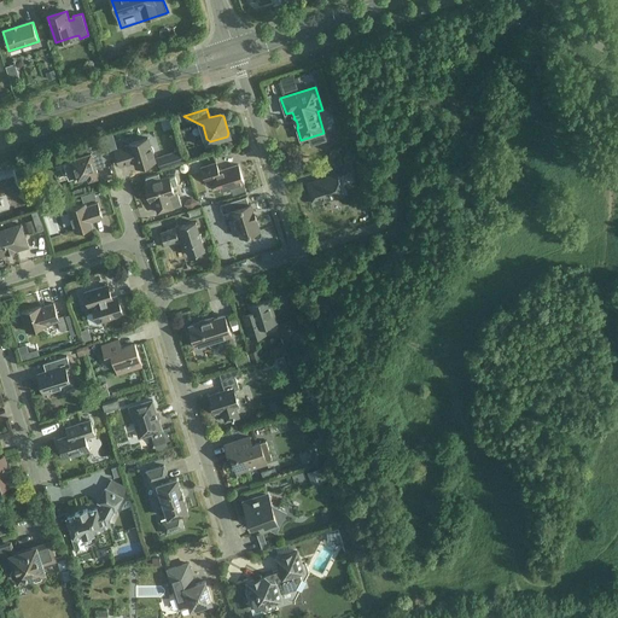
[(168,128),(182,126),(180,115),(167,117),(168,128)]
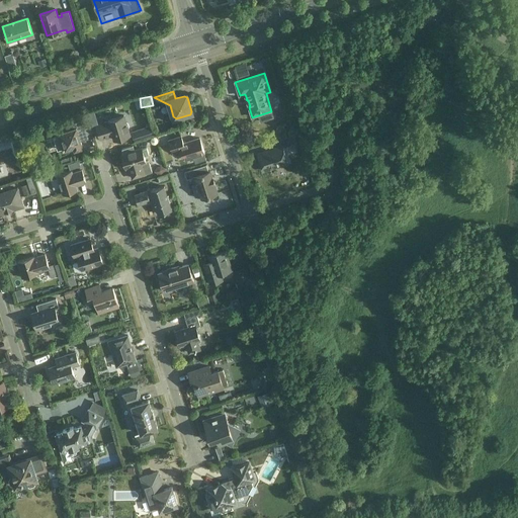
[(97,125),(99,125),(93,107),(86,110),(92,131),(94,131),(98,128),(97,125)]
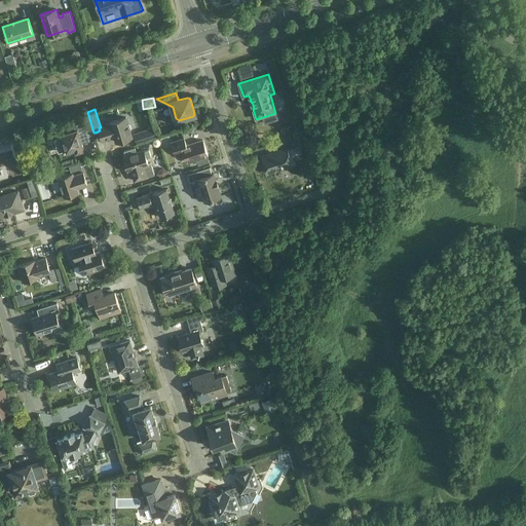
[(91,134),(92,133),(86,112),(81,114),(83,121),(87,135),(91,134)]
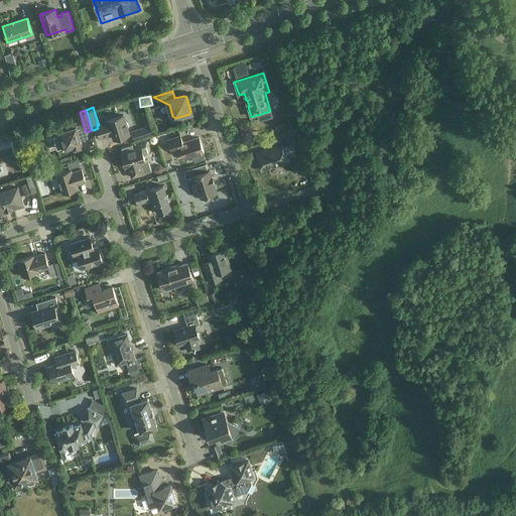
[(99,125),(97,125),(98,128),(101,138),(109,135),(109,134),(112,133),(114,139),(130,134),(128,129),(129,128),(128,124),(126,123),(124,115),(108,120),(109,122),(99,125)]
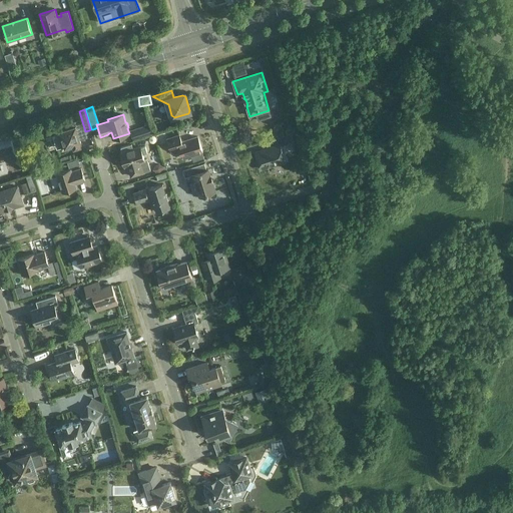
[(54,135),(57,147),(62,146),(63,146),(64,146),(64,147),(66,147),(68,147),(70,147),(71,145),(73,145),(74,147),(81,145),(80,143),(81,142),(79,135),(86,133),(85,131),(81,118),(66,122),(68,128),(59,131),(60,133),(54,135)]
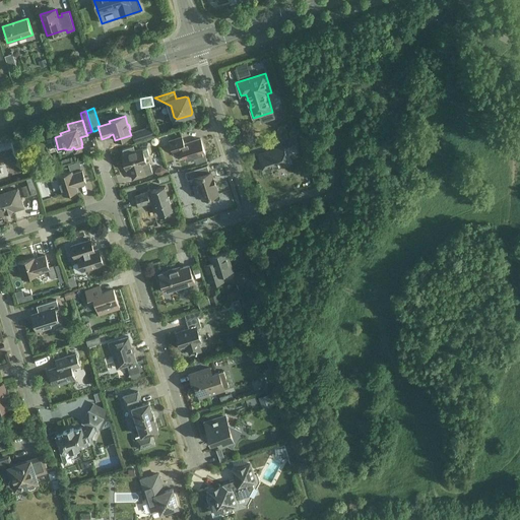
[(259,154),(264,172),(289,164),(284,147),(298,143),(295,135),(278,140),(280,147),(273,150),(274,151),(270,152),(269,151),(259,154)]
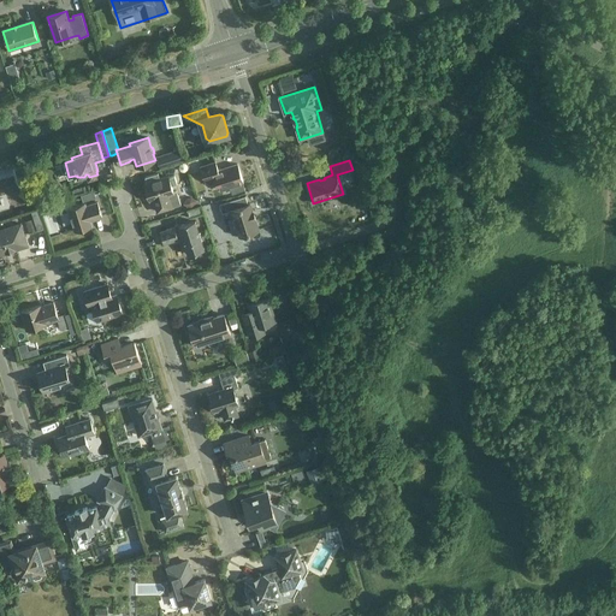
[(215,163),(201,167),(206,182),(215,178),(219,189),(230,185),(232,194),(246,190),(243,182),(238,165),(218,171),(215,163)]
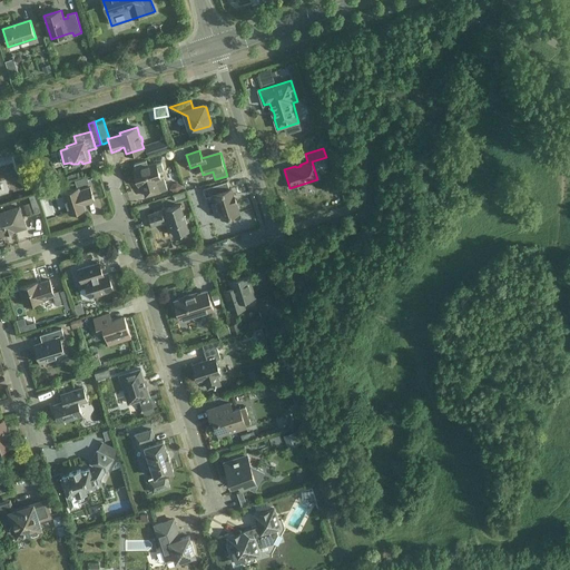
[(134,170),(139,185),(144,184),(145,187),(144,188),(146,196),(167,189),(164,177),(160,177),(159,172),(164,170),(161,163),(157,165),(156,163),(148,166),(146,160),(135,164),(136,169),(134,170)]
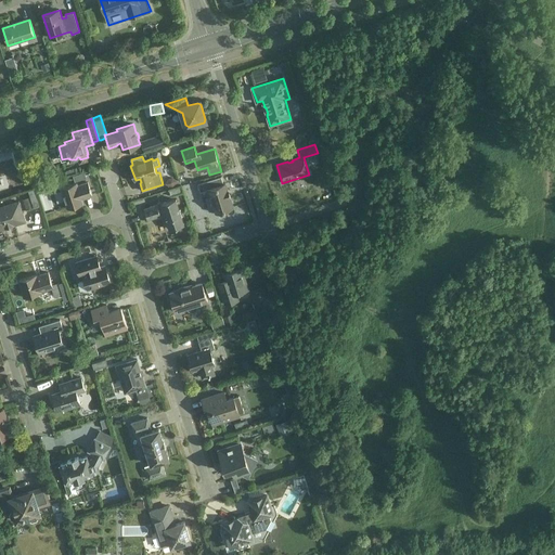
[(172,183),(186,180),(185,173),(171,177),(172,183)]
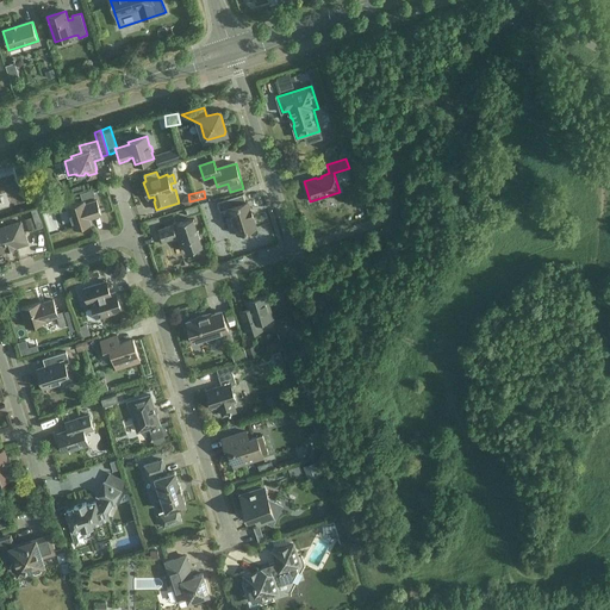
[(241,236),(243,237),(248,236),(249,234),(248,230),(256,228),(253,217),(254,216),(250,207),(248,201),(246,203),(243,194),(218,203),(221,211),(226,210),(229,217),(232,216),(238,234),(240,232),(241,236)]
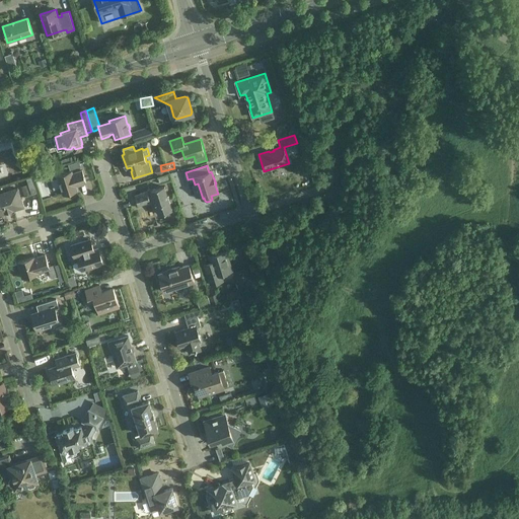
[(61,187),(64,195),(78,190),(76,184),(79,183),(79,184),(86,182),(82,170),(72,173),(72,171),(58,175),(59,178),(58,181),(59,186),(61,187)]
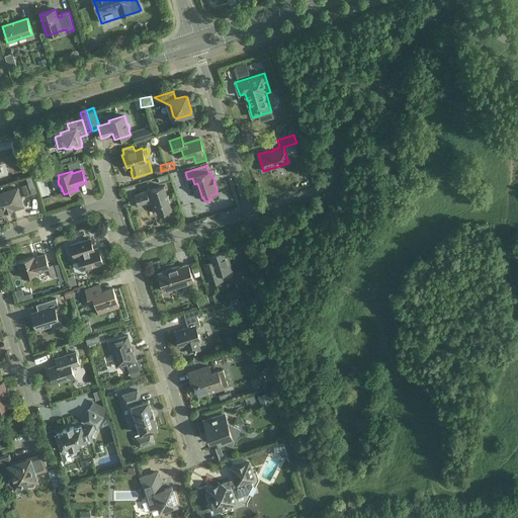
[(175,170),(163,173),(165,180),(177,177),(175,170)]
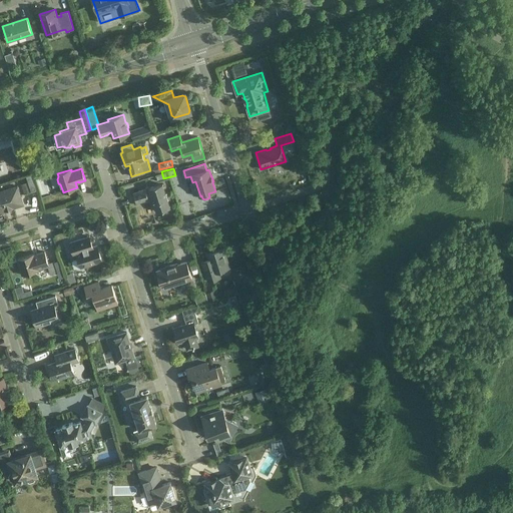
[(21,184),(25,194),(32,191),(29,181),(21,184)]
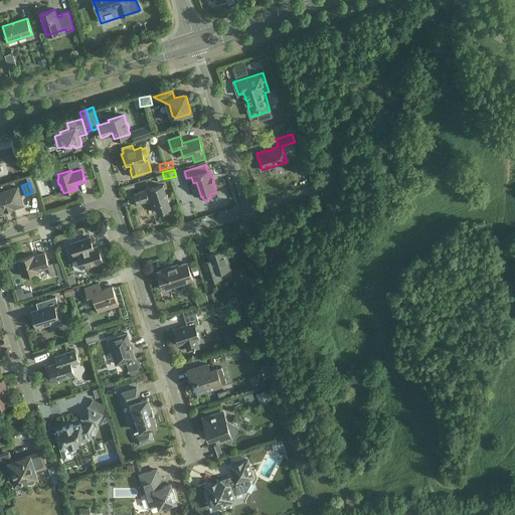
[(153,198),(158,212),(171,208),(163,185),(150,189),(151,193),(148,194),(146,190),(134,194),(137,204),(149,200),(149,199),(153,198)]
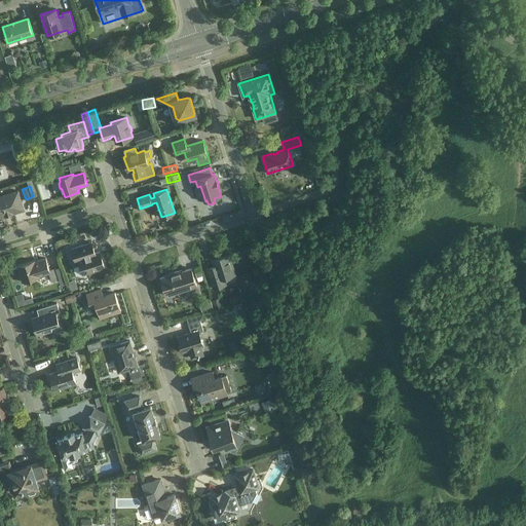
[(0,196),(0,217),(5,216),(13,214),(13,213),(24,210),(17,191),(0,196)]
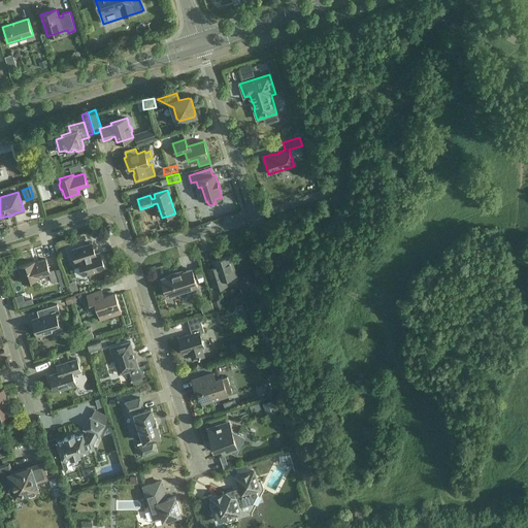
[(77,262),(76,261),(79,261),(84,275),(105,268),(100,253),(94,255),(93,252),(94,252),(95,251),(92,243),(72,250),(76,262),(77,262)]
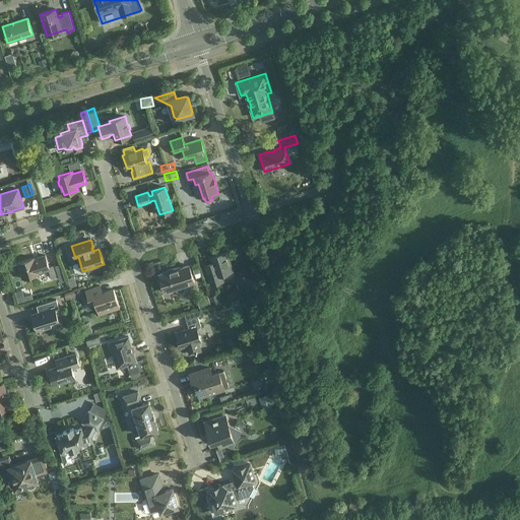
[(205,265),(206,269),(211,285),(220,282),(219,279),(225,277),(226,275),(225,273),(233,271),(226,252),(210,257),(212,263),(205,265)]
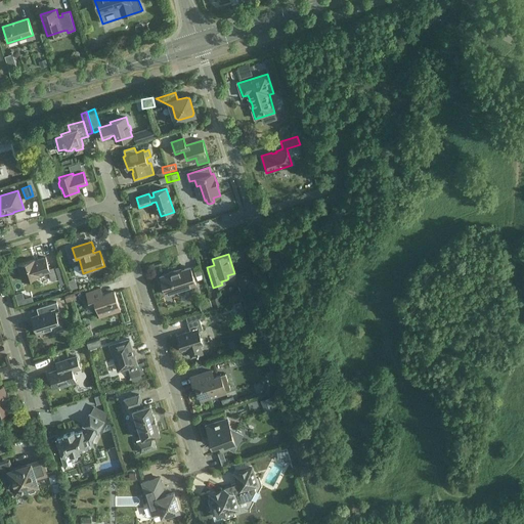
[(23,280),(24,281),(39,276),(39,275),(39,274),(50,271),(52,280),(59,278),(55,266),(49,268),(46,257),(45,257),(35,261),(34,260),(18,265),(24,280),(23,280)]
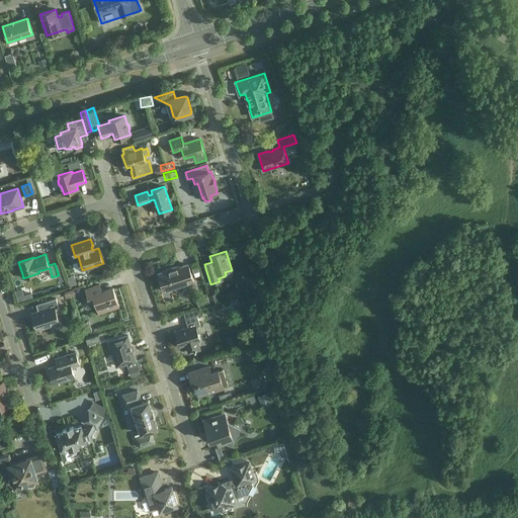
[(159,278),(159,279),(160,281),(161,282),(164,291),(174,287),(176,289),(177,291),(180,291),(182,290),(184,289),(185,286),(184,284),(194,281),(188,264),(176,268),(176,267),(167,270),(158,273),(160,277),(159,278)]
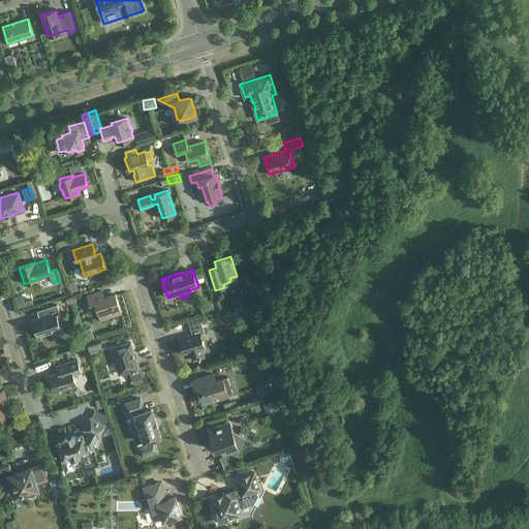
[(102,290),(88,296),(91,306),(96,304),(101,319),(122,313),(116,294),(104,298),(102,290)]
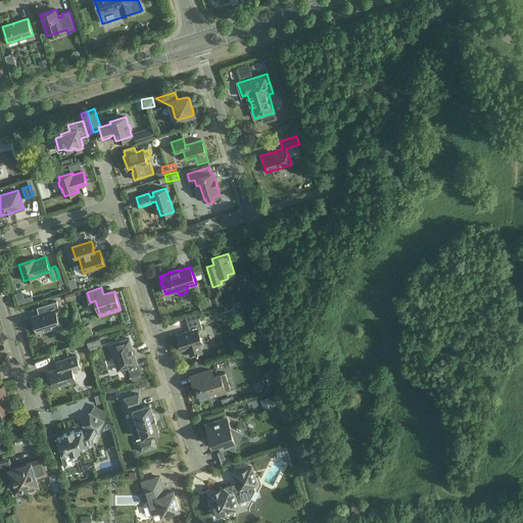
[(57,301),(40,306),(42,312),(41,314),(33,317),(38,333),(60,326),(56,312),(59,311),(57,301)]
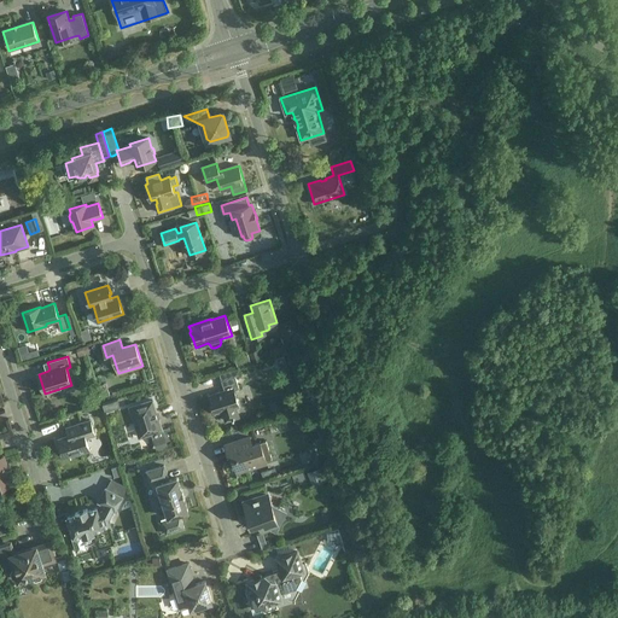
[(223,412),(226,421),(237,418),(234,408),(239,406),(234,390),(239,389),(235,377),(221,380),(225,391),(210,396),(215,414),(223,412)]
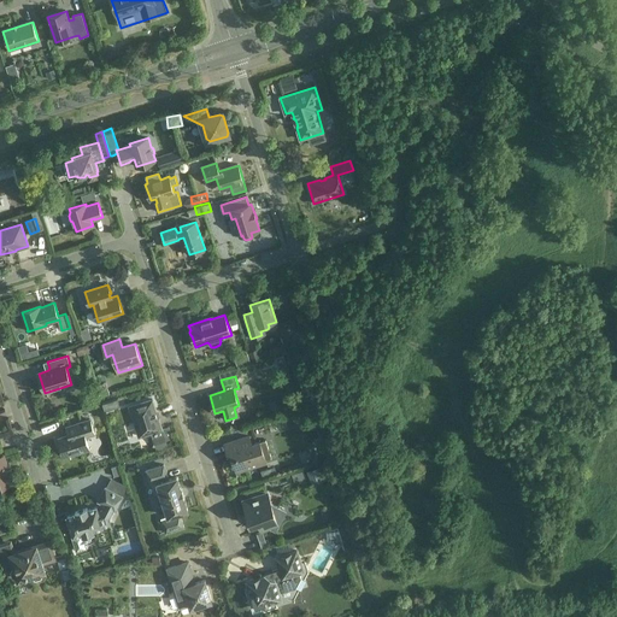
[(140,436),(154,432),(157,436),(153,438),(156,445),(166,441),(153,399),(130,406),(140,436)]
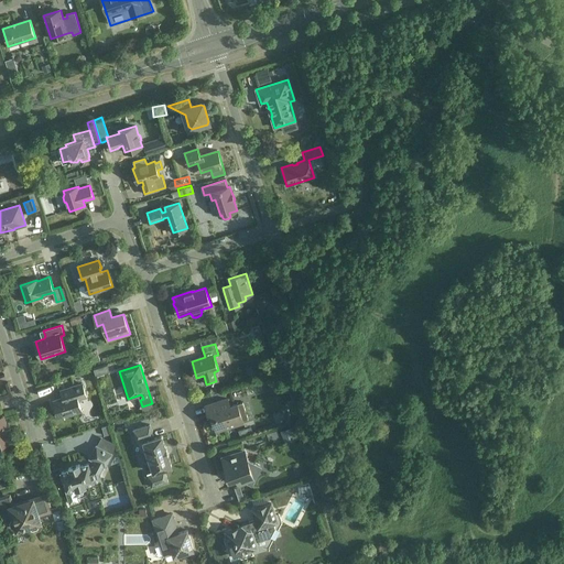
[(63,398),(54,401),(60,418),(82,411),(78,402),(80,399),(87,397),(83,383),(61,390),(63,398)]
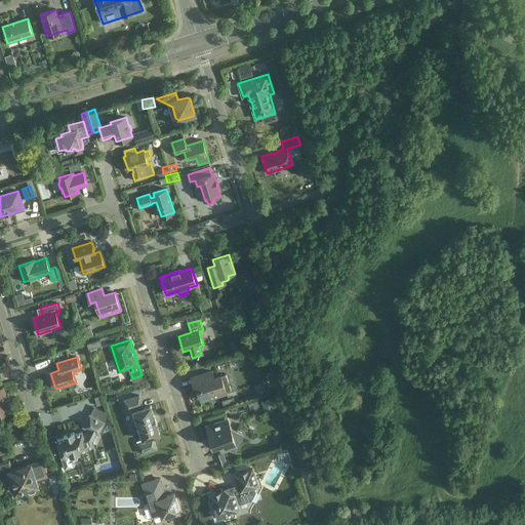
[(212,371),(192,377),(194,386),(198,385),(199,389),(198,389),(202,400),(227,392),(232,391),(227,374),(221,375),(214,378),(212,371)]
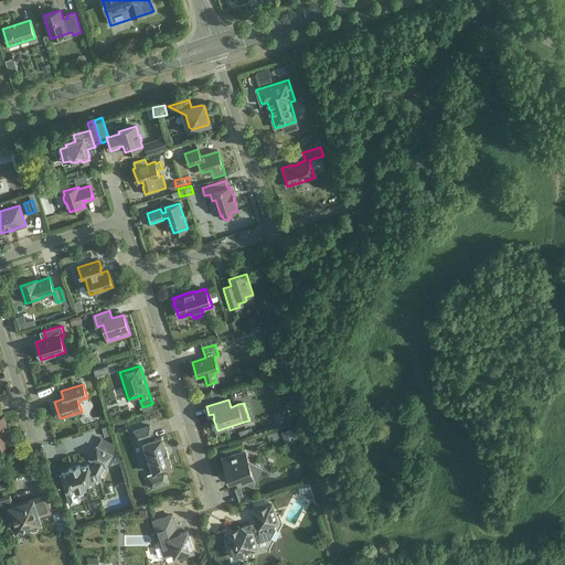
[(263,406),(255,407),(256,418),(264,417),(263,406)]
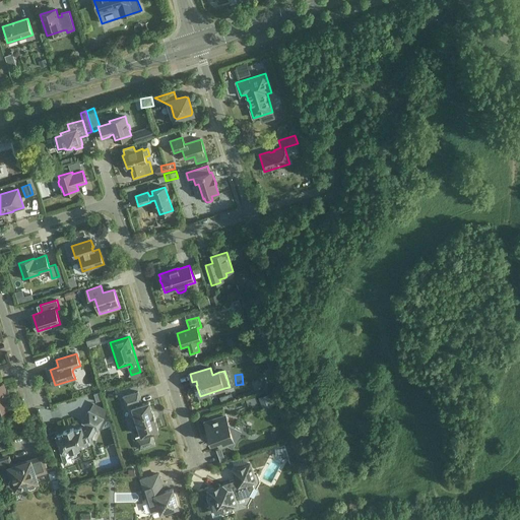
[(0,410),(10,407),(2,384),(0,384),(0,410)]
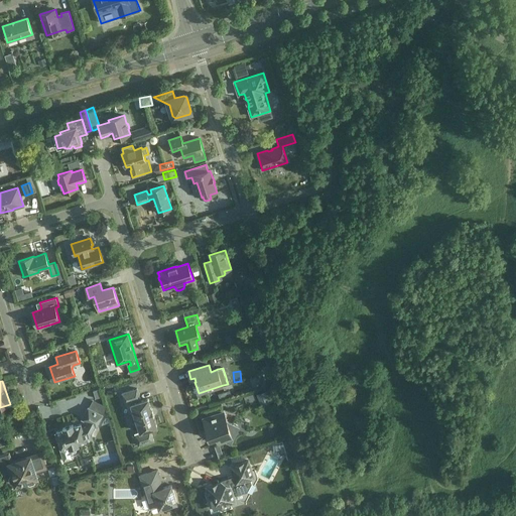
[(137,388),(122,393),(126,404),(132,402),(132,404),(135,413),(133,415),(132,417),(133,420),(135,421),(137,421),(141,431),(135,433),(139,445),(154,441),(150,428),(157,426),(148,398),(141,401),(137,388)]
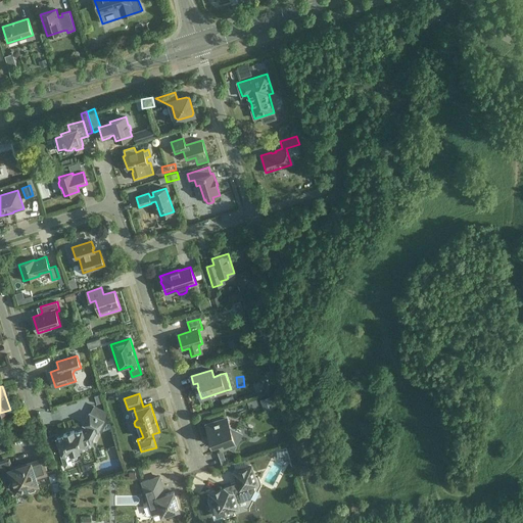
[(270,395),(263,397),(266,410),(274,408),(270,395)]
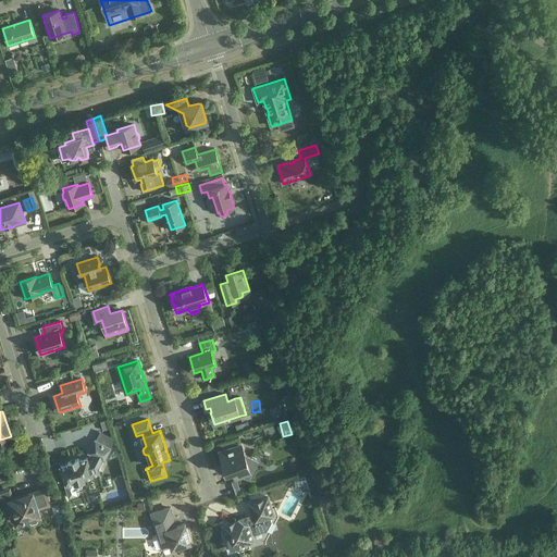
[(58,431),(49,432),(50,443),(60,442),(58,431)]
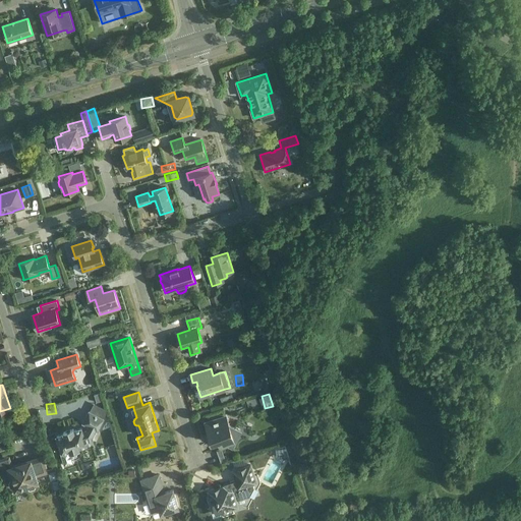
[(60,447),(62,452),(61,453),(65,466),(74,463),(72,458),(74,457),(72,451),(80,449),(79,447),(94,443),(92,438),(96,429),(98,430),(104,419),(90,411),(83,423),(90,426),(87,431),(82,432),(81,428),(74,430),(73,429),(64,432),(64,433),(57,437),(59,442),(57,443),(59,448),(60,447)]
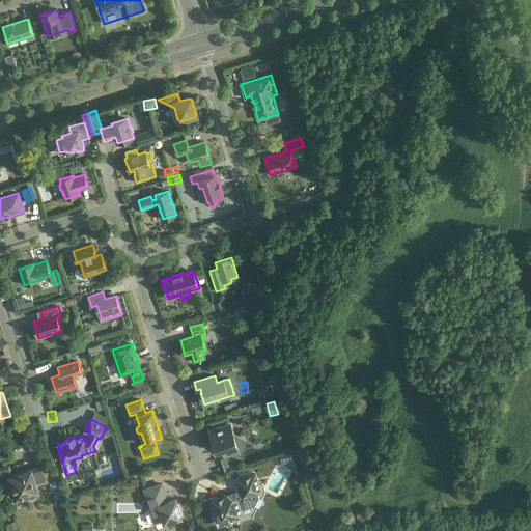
[(223,449),(225,456),(232,454),(238,456),(242,448),(238,445),(236,444),(240,438),(233,434),(231,425),(223,428),(223,426),(217,428),(218,430),(210,432),(216,451),(223,449)]
